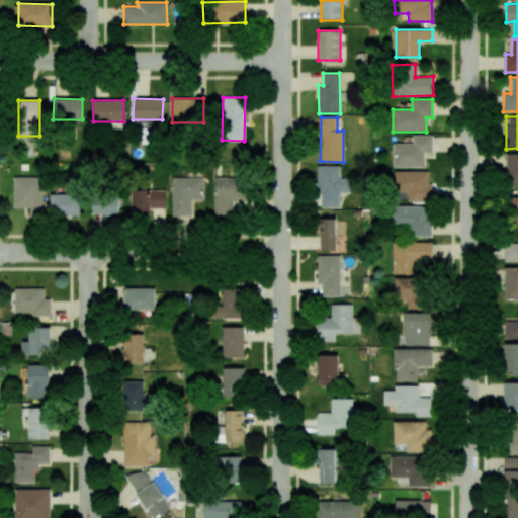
[(393,167),(424,167),(424,152),(432,153),(432,135),(413,135),(412,144),(393,144),(393,167)]
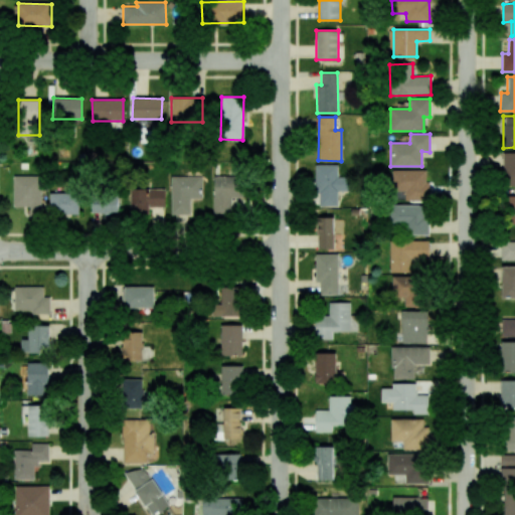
[(514,186),(514,153),(503,153),(503,186),(514,186)]
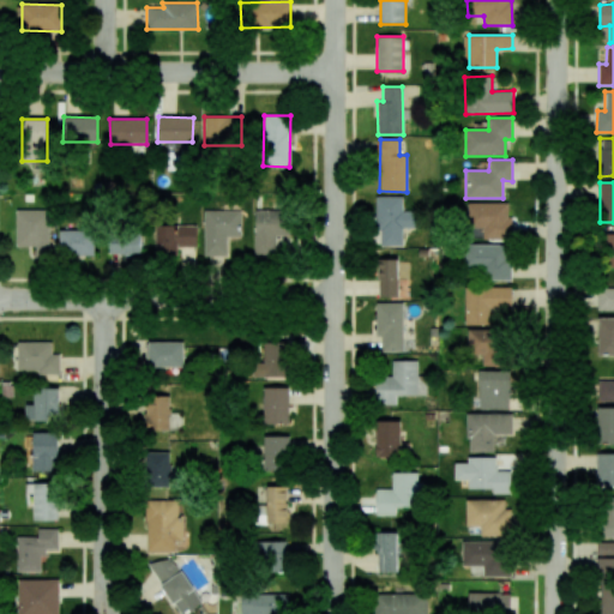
[(377,197),(378,247),(402,246),(402,229),(417,228),(416,211),(403,211),(402,196),(377,197)]
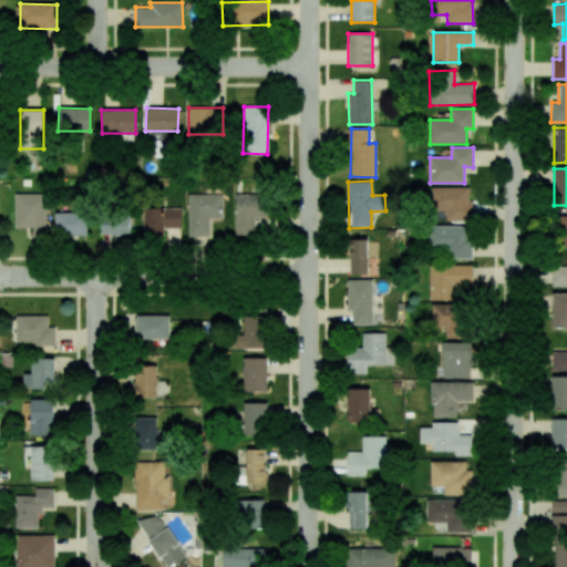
[(471,187),(431,187),(432,210),(446,210),(446,220),(472,220),(471,187)]
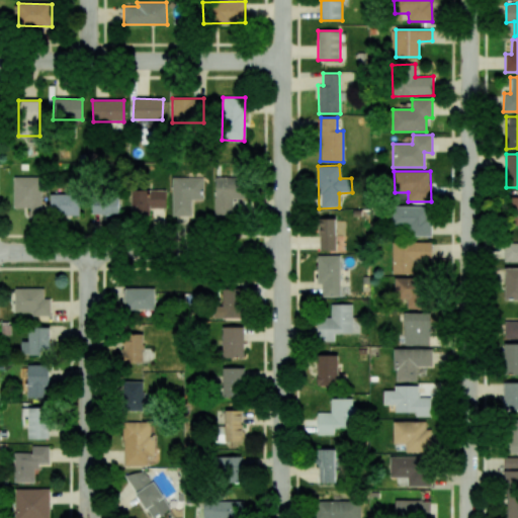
[(214,216),(233,216),(234,199),(243,199),(243,176),(214,176),(214,216)]
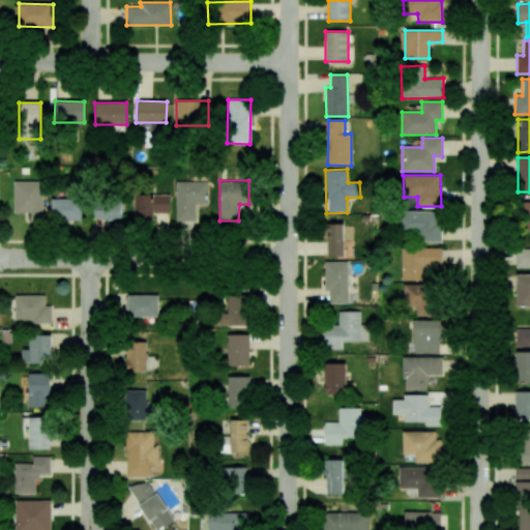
[(15,213),(31,212),(31,221),(43,219),(42,181),(15,181),(15,213)]
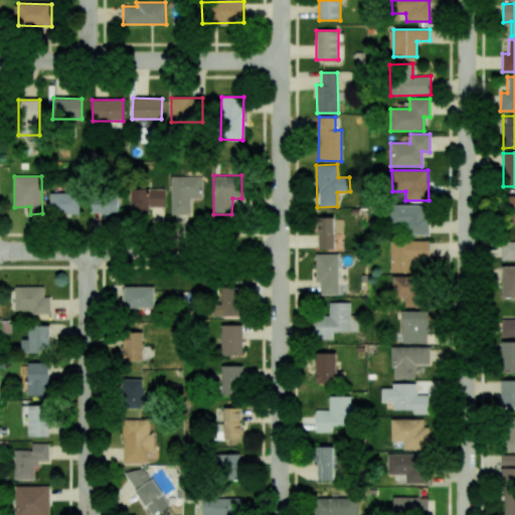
[(170,214),(190,215),(190,198),(201,198),(202,177),(171,176),(170,214)]
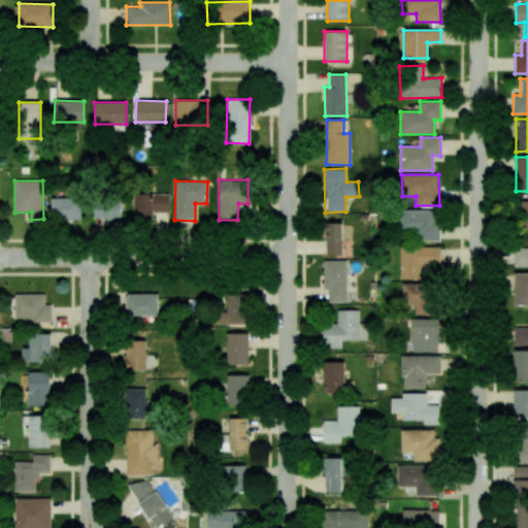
[(169,212),(168,193),(134,194),(134,221),(152,221),(152,212),(169,212)]
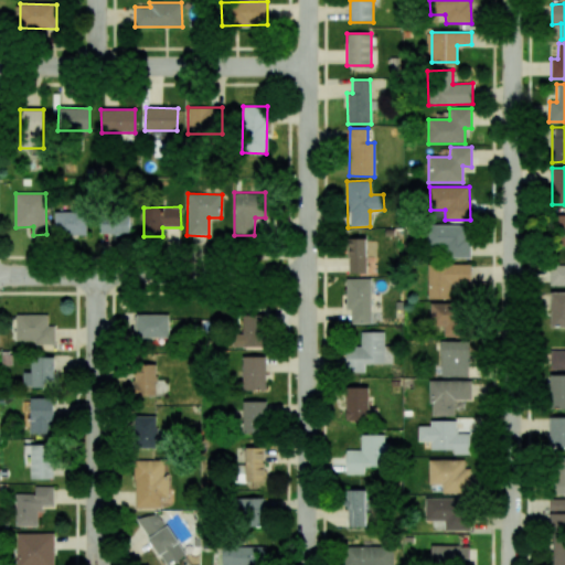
[(87,235),(87,212),(55,212),(55,235),(87,235)]
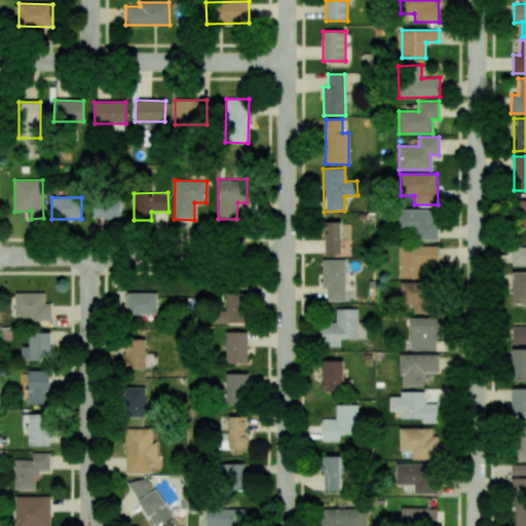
[(120,218),(120,198),(94,198),(94,218),(120,218)]
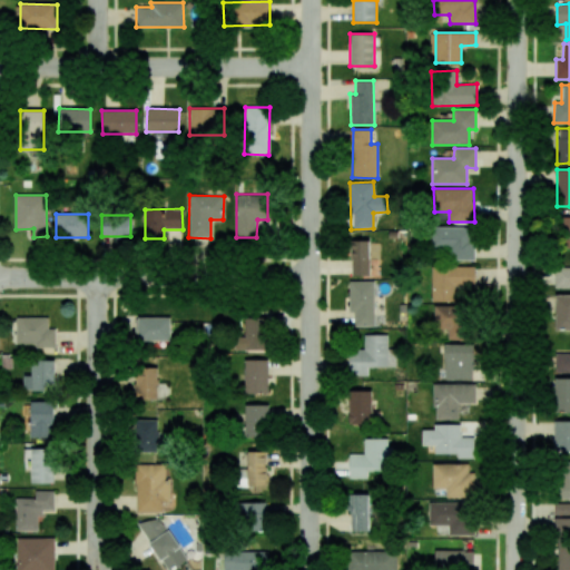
[(569,216),(560,217),(559,248),(569,248),(569,216)]
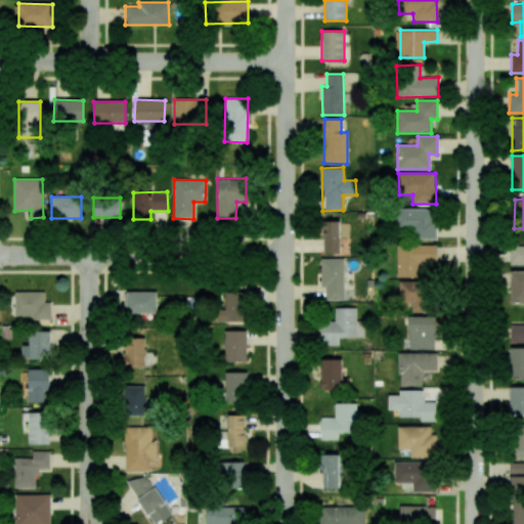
[(436,209),(395,209),(395,237),(436,236),(436,209)]
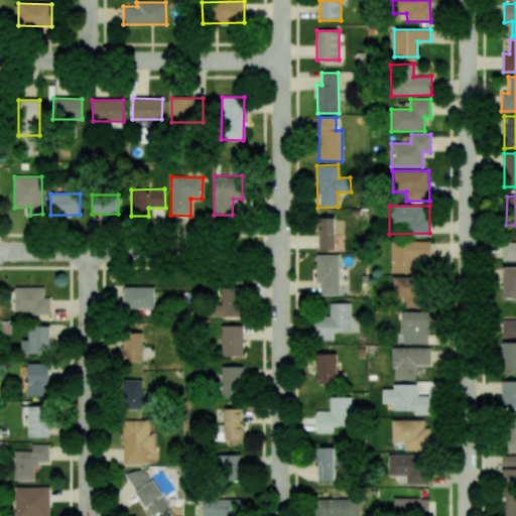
[(335,218),(317,218),(317,250),(335,250),(335,218)]
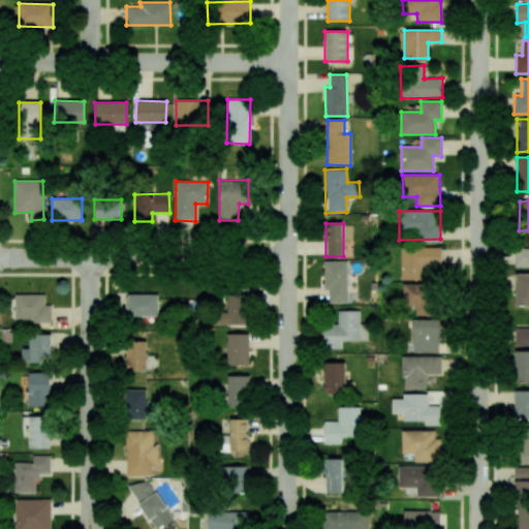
[(401,280),(424,280),(425,271),(440,271),(440,248),(401,247),(401,280)]
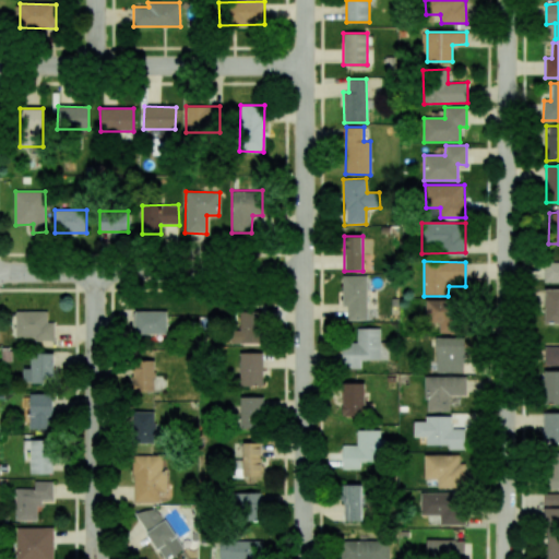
[(558,282),(558,262),(544,262),(544,283),(558,282)]
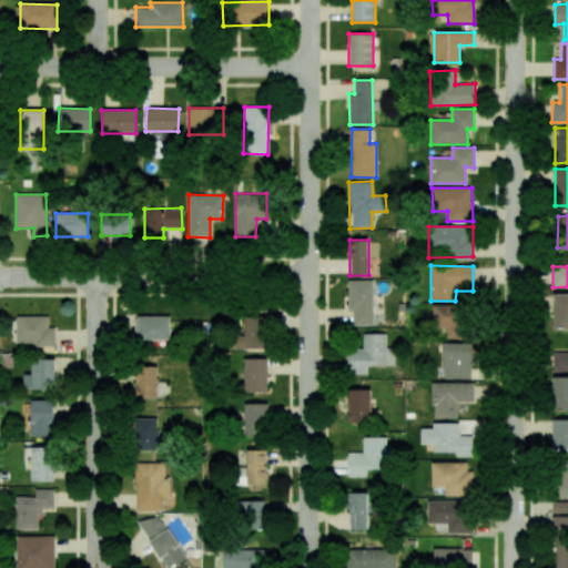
[(372,280),(347,281),(348,312),(353,312),(353,326),(373,325),(372,280)]
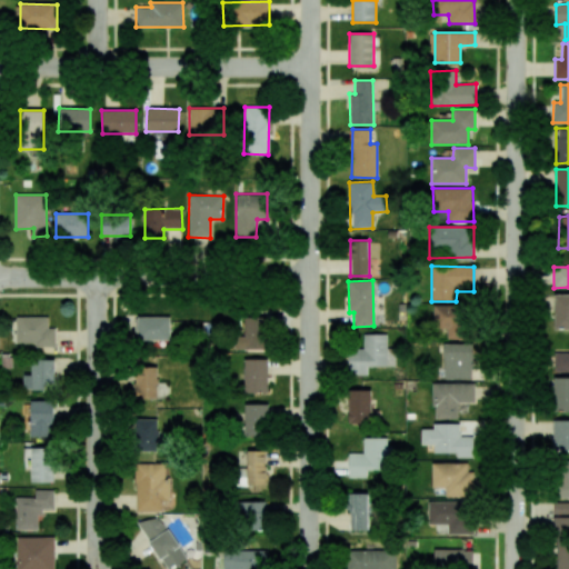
[(568,293),(555,295),(555,330),(568,329),(568,293)]
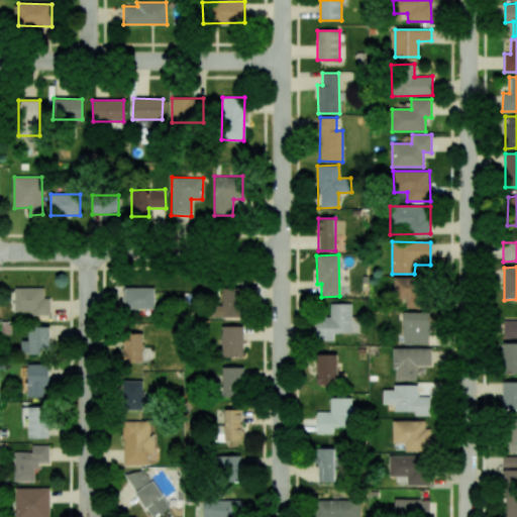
[(393,299),(406,299),(406,308),(423,309),(423,279),(393,278),(393,299)]
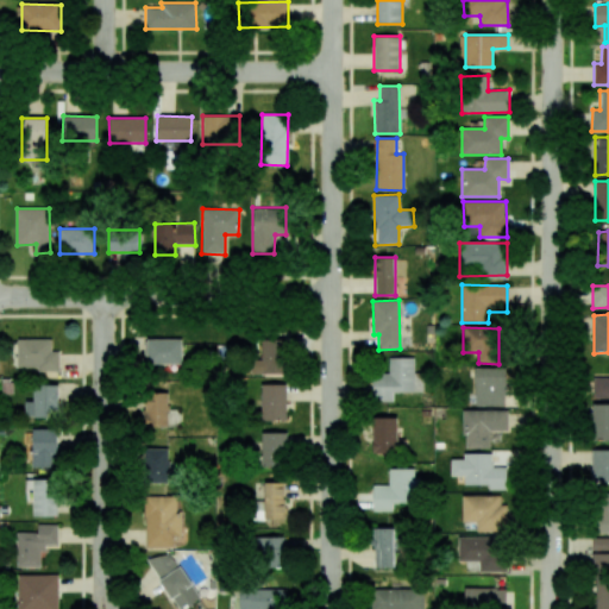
[(18,339),(17,370),(60,370),(60,352),(52,352),(52,339),(18,339)]
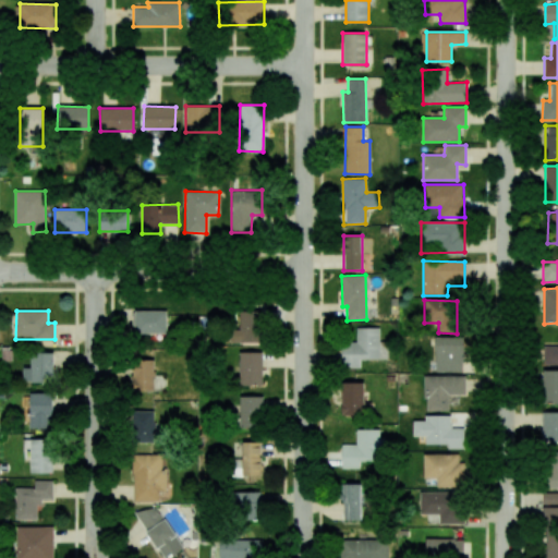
[(135,334),(167,334),(166,311),(134,311),(135,334)]
